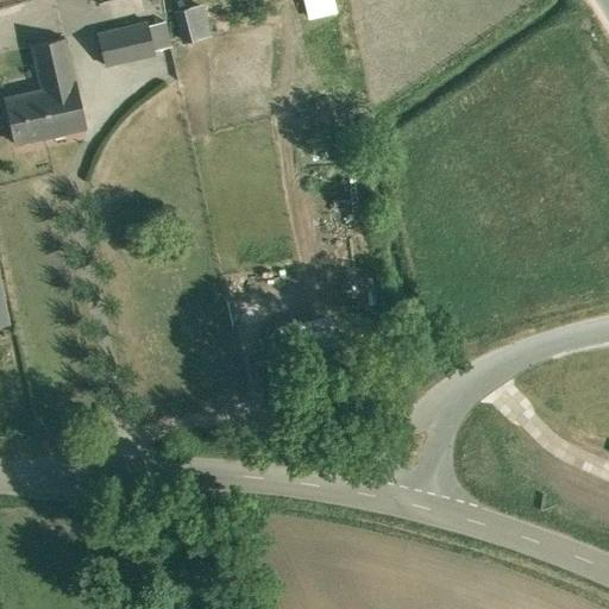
[(300,0),(306,20),(334,13),(331,0),(300,0)]
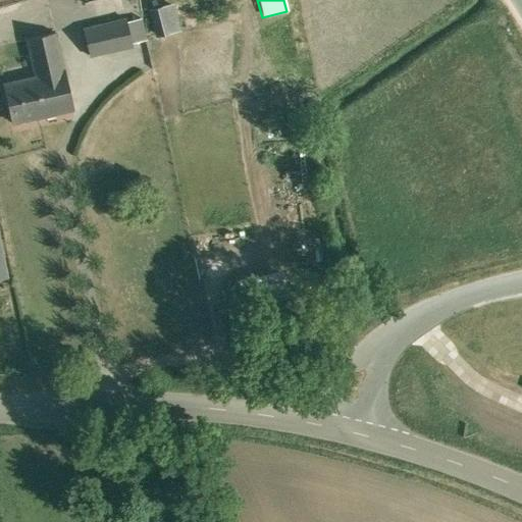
[(161,36),(179,30),(171,2),(152,8),(161,36)]
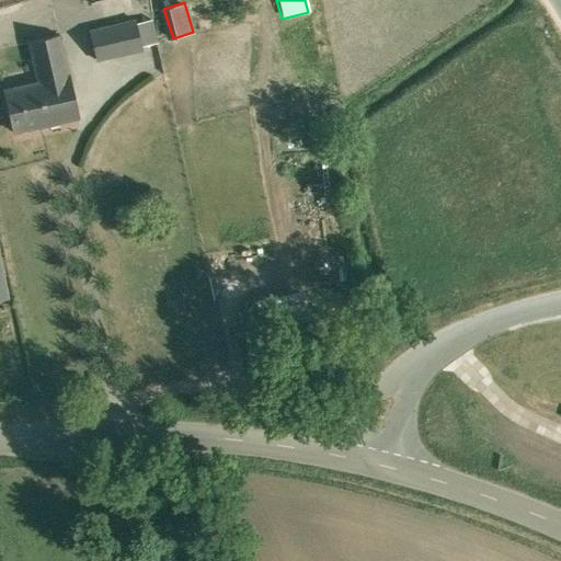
[(135,19),(89,30),(96,60),(142,49),(141,46),(136,23),(135,19)]
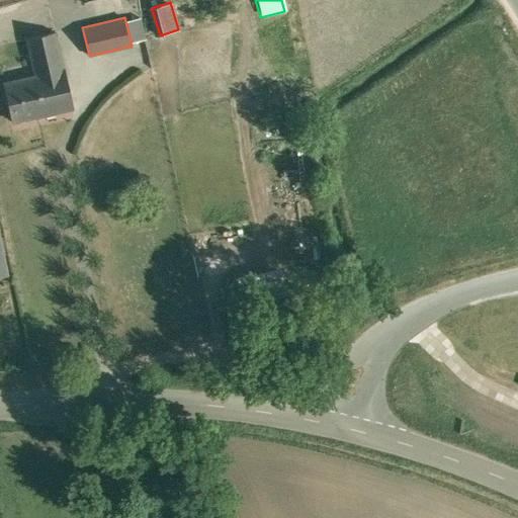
[(141,18),(125,21),(131,42),(146,38),(141,18)]
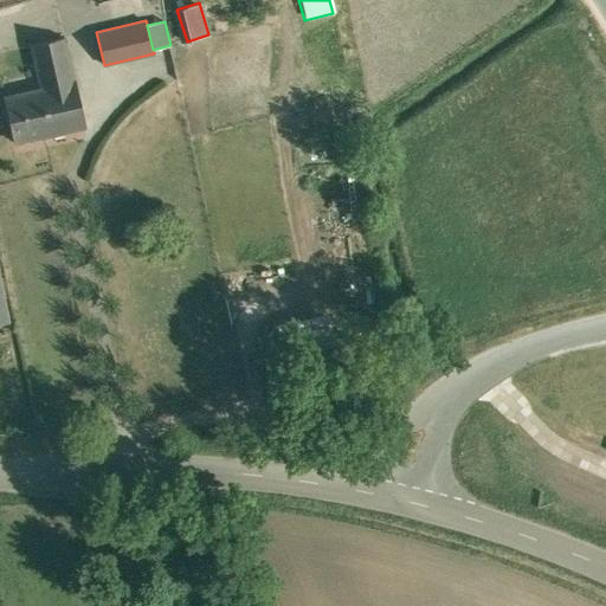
[(64,38),(31,46),(42,89),(73,81),(64,38)]
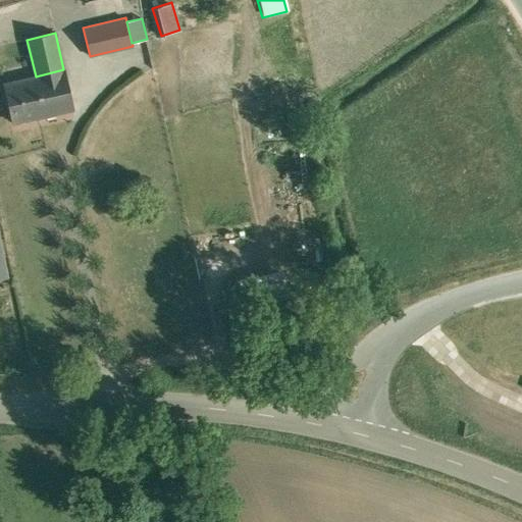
[(36,76),(4,84),(13,123),(73,109),(63,69),(36,76)]
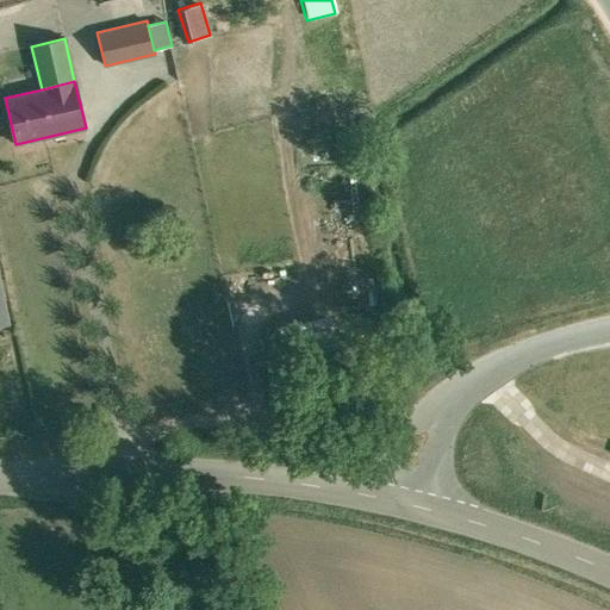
[(340,253),(336,228),(327,229),(330,254),(340,253)]
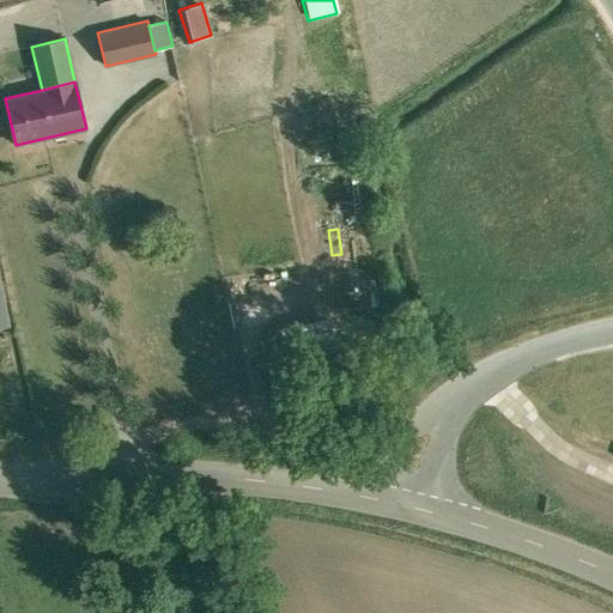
All buildings are outlined.
